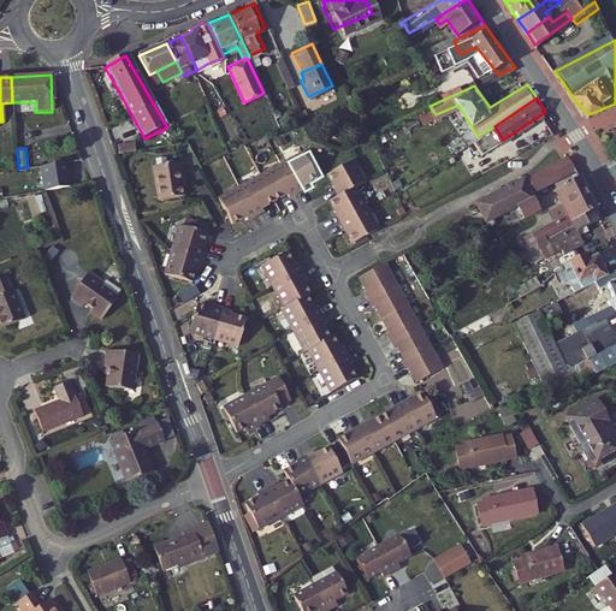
[(542,178),(568,164),(574,167),(579,164),(573,150),(531,172),(535,182),(542,178)]
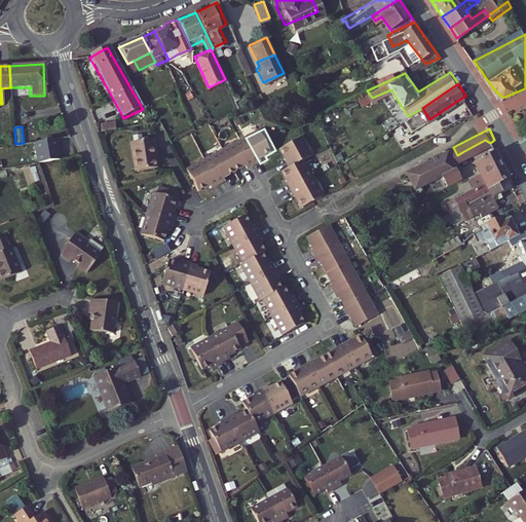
[(316,153),(306,135),(285,147),(291,157),(289,158),(293,165),(308,158),(316,153)]
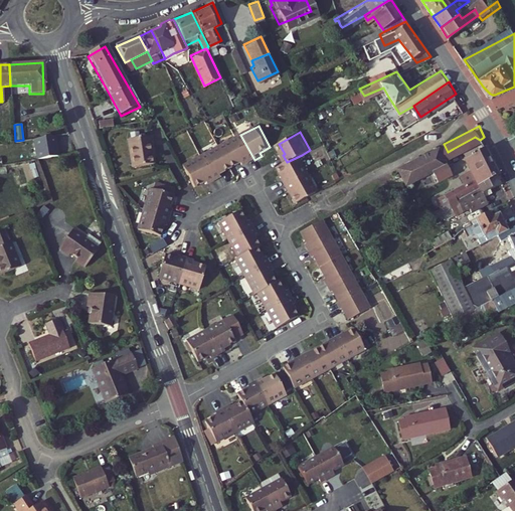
[(254,160),(240,135),(223,145),(234,166),(245,161),(246,163),(254,160)]
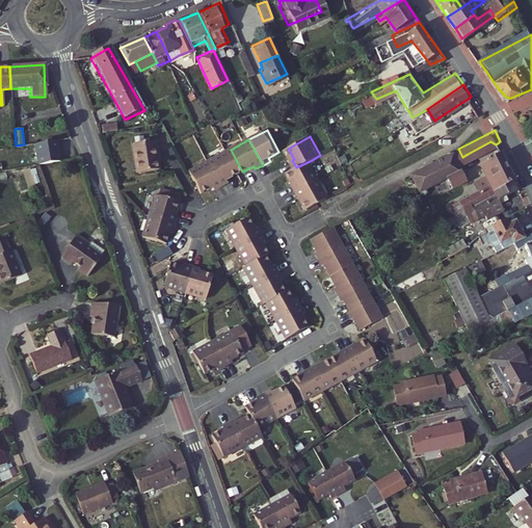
[(159,168),(156,148),(158,148),(157,140),(133,144),(137,173),(159,168)]
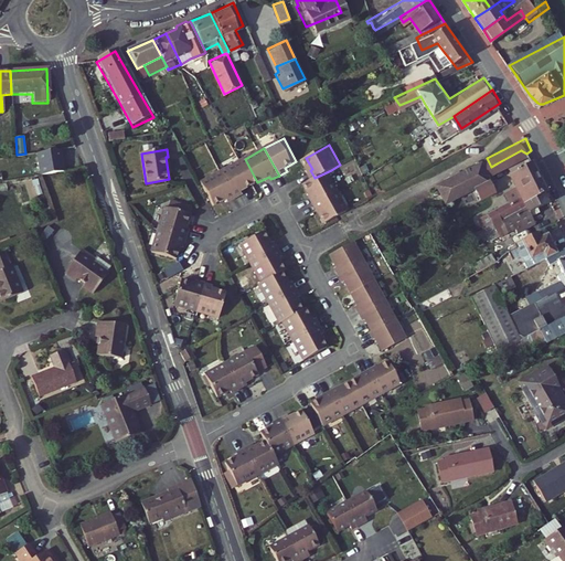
[(494,170),(526,154),(521,150),(497,163),(491,167),(493,171),(494,170)]
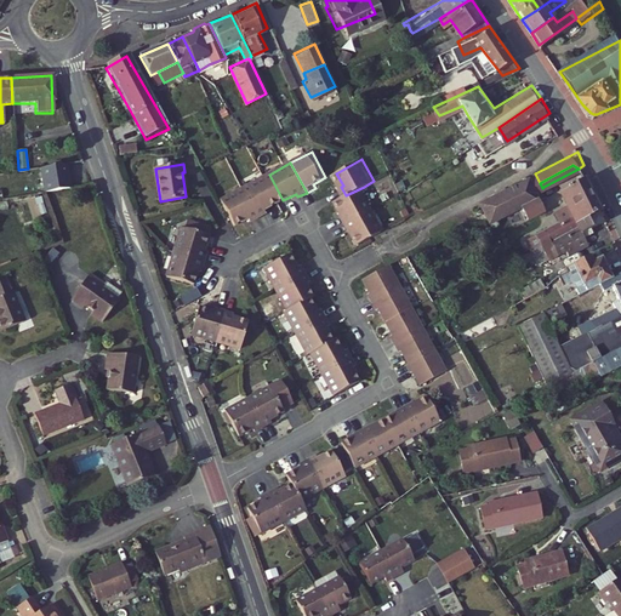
[(490,211),(540,183),(535,174),(484,200),(490,211)]
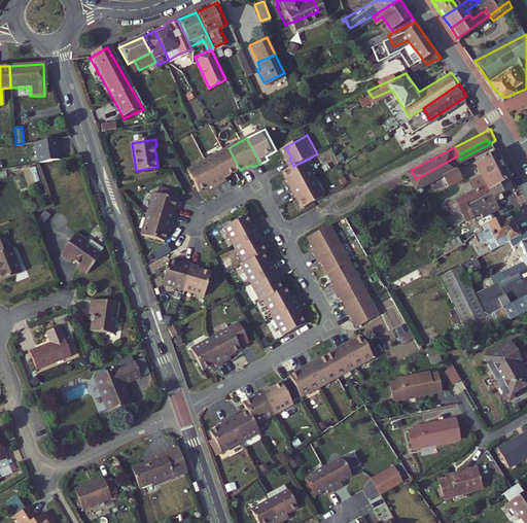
[(511,174),(498,147),(478,158),(485,173),(472,179),(476,185),(456,196),(462,206),(493,188),(491,184),(511,174)]
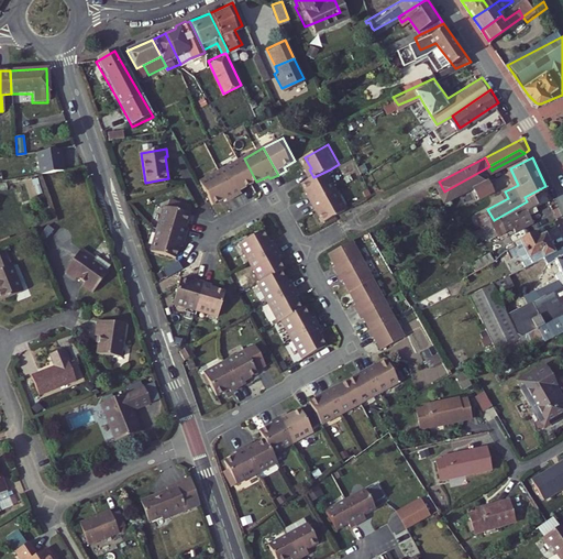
[(256,182),(244,159),(224,168),(240,196),(247,192),(245,188),(256,182)]
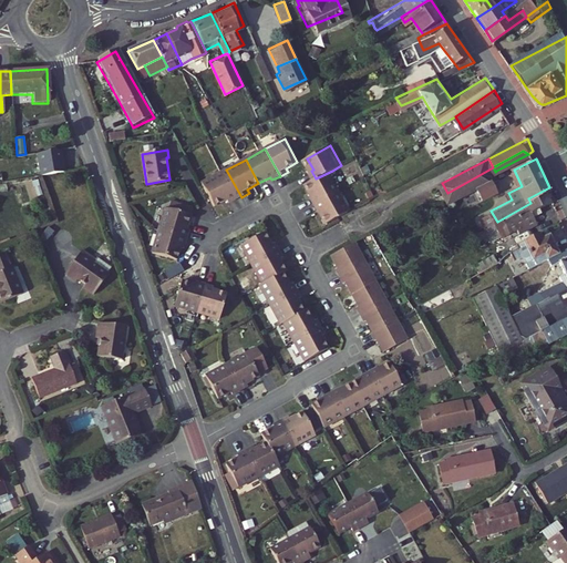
[(483,183),(497,176),(495,172),(493,167),(447,193),(451,201),(483,183)]
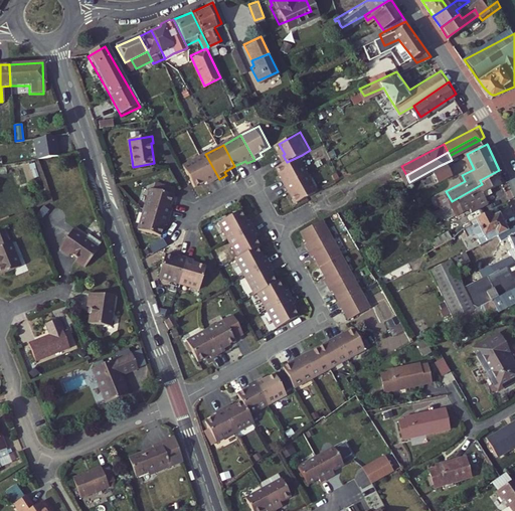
[(219,179),(205,154),(188,164),(199,185),(210,179),(212,183),(219,179)]
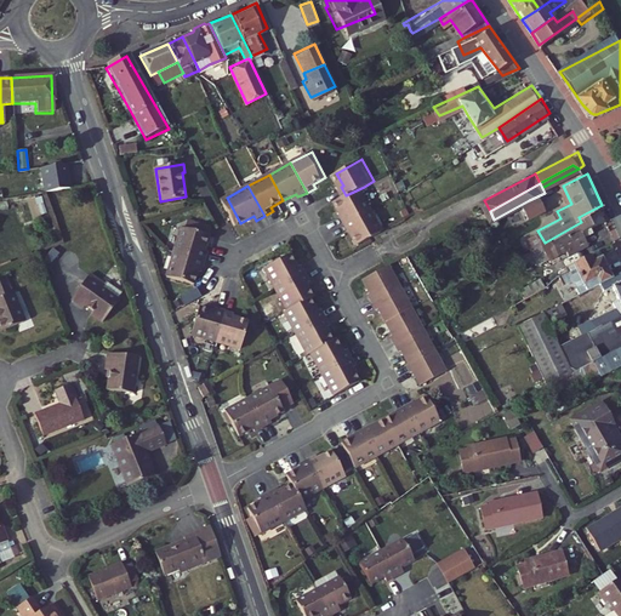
[(348,222),(375,207),(364,187),(346,195),(339,199),(346,212),(343,214),(348,222)]
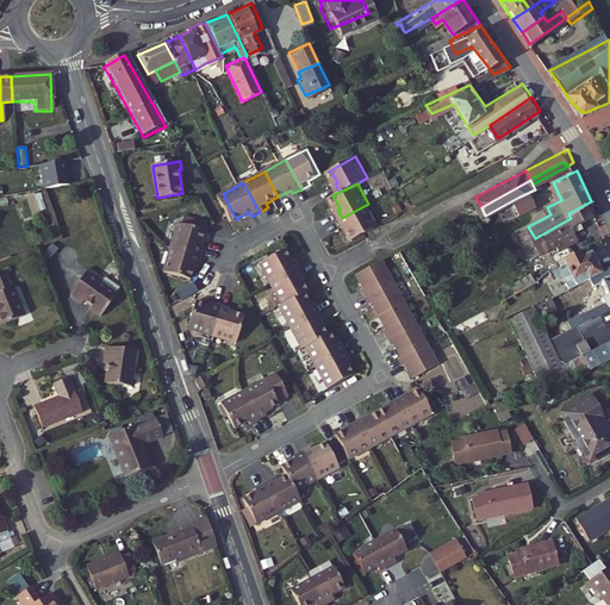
[(527,211),(543,201),(534,184),(533,185),(535,189),(520,197),(527,211)]
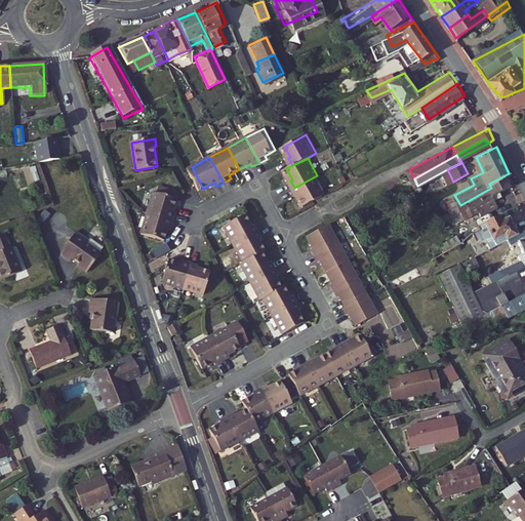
[(497,197),(505,193),(503,190),(514,184),(509,173),(489,184),(491,188),(460,205),(452,209),(458,219),(487,204),(491,210),(501,205),(497,197)]
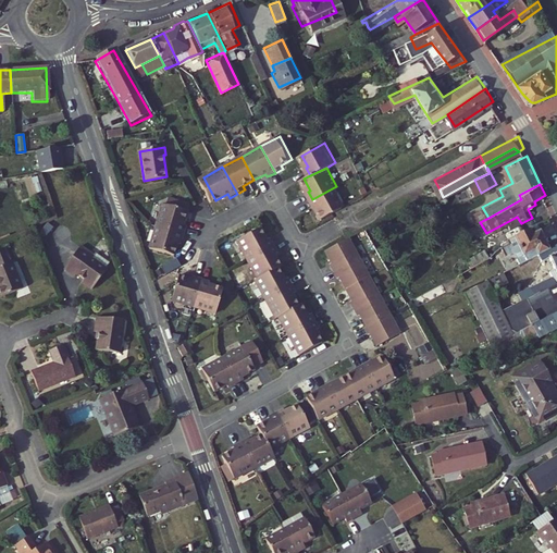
[(347,205),(336,186),(312,199),(316,207),(318,205),(324,217),(330,214),(347,205)]
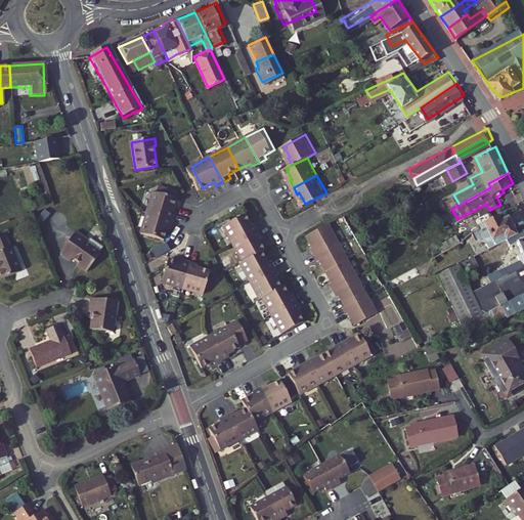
[(175,200),(177,190),(156,184),(153,193),(175,200)]
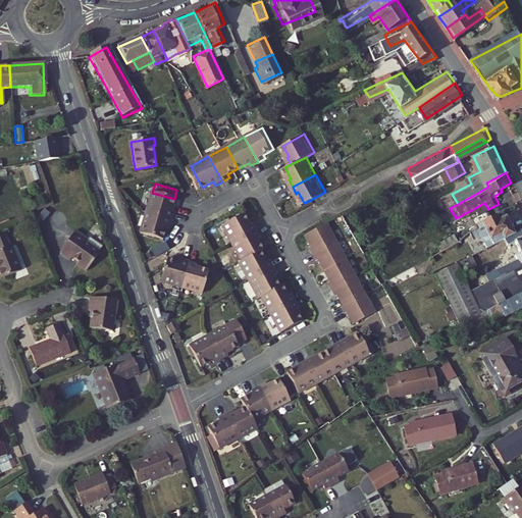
[(171,211),(174,199),(152,193),(150,192),(145,211),(171,218),(173,211),(171,211)]
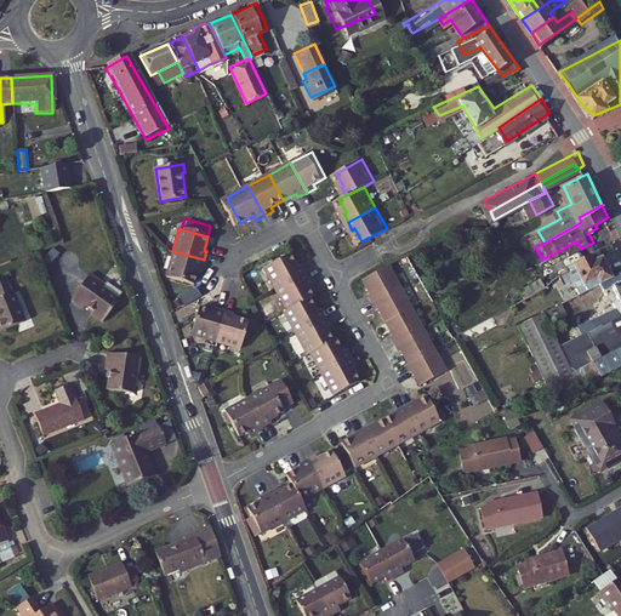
[(614,274),(604,254),(599,255),(596,247),(567,262),(568,264),(562,268),(563,271),(564,274),(570,269),(574,278),(581,274),(585,281),(598,274),(602,280),(609,275),(614,274)]
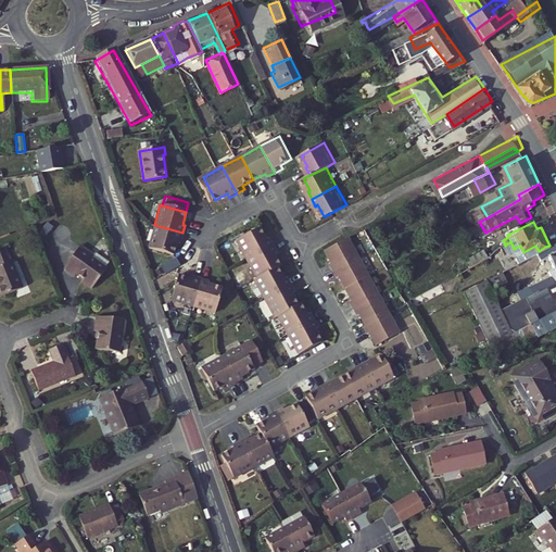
[(174,253),(177,241),(180,241),(182,233),(154,225),(148,247),(174,253)]
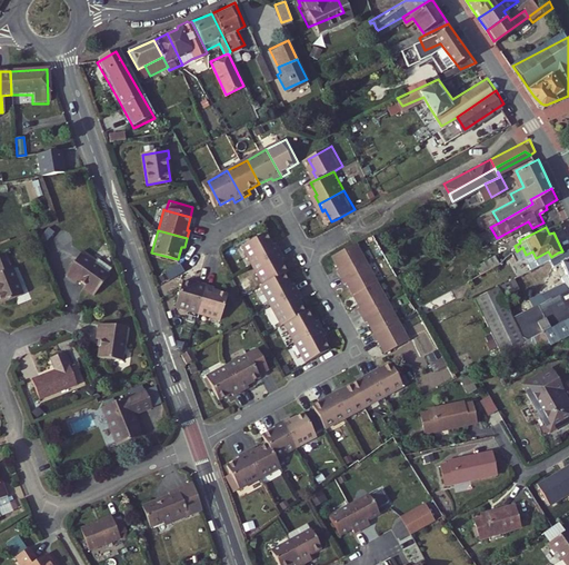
[(253,265),(279,251),(275,244),(271,245),(266,234),(242,246),(253,265)]
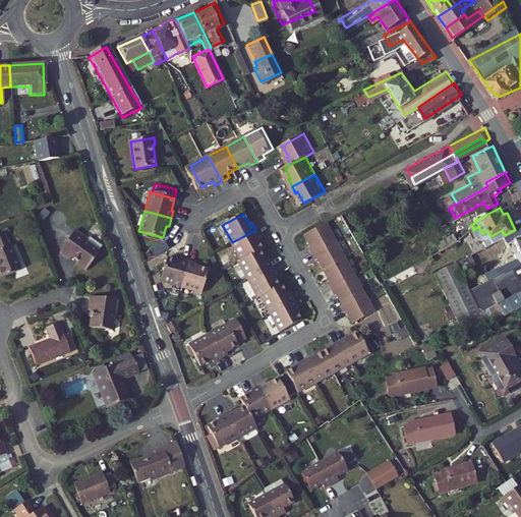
[(341,237),(331,221),(323,225),(322,224),(307,232),(313,243),(311,244),(314,251),(341,237)]
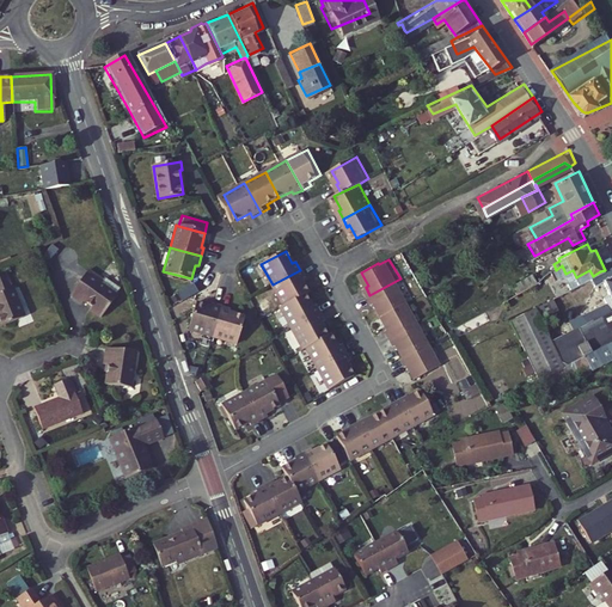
[(611,265),(605,270),(600,271),(611,295),(611,265)]
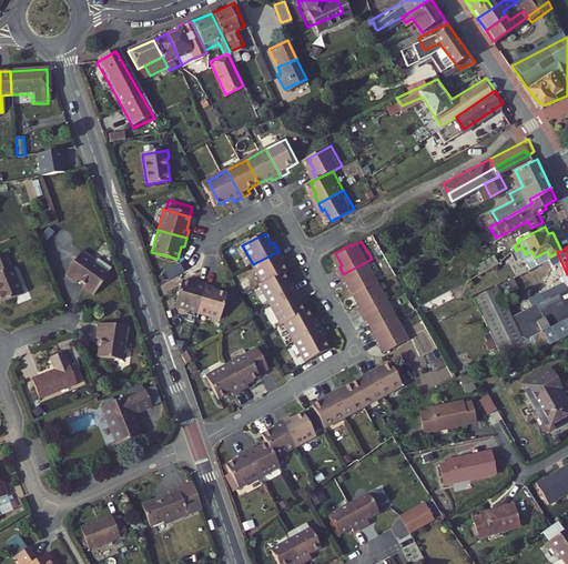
[(114,267),(84,248),(67,275),(78,282),(80,280),(87,285),(85,288),(97,294),(114,267)]
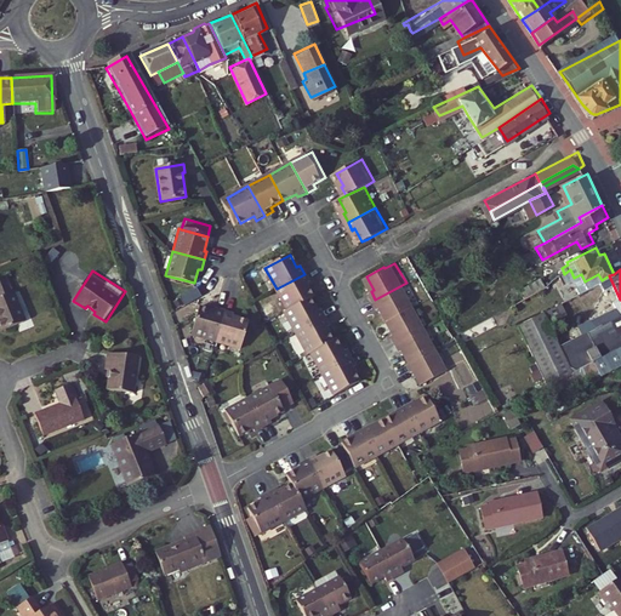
[(288,311),(309,300),(313,297),(306,284),(308,283),(305,274),(277,289),(288,311)]
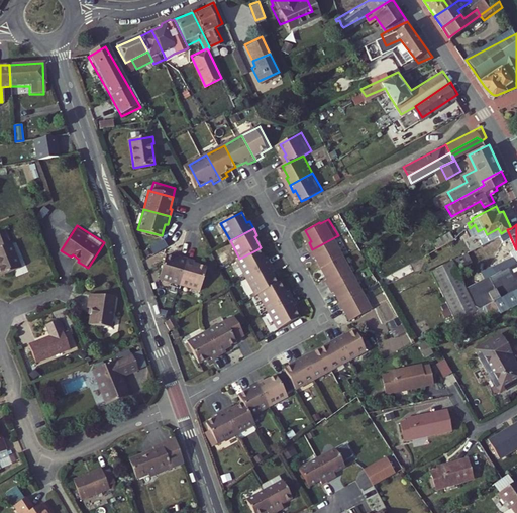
[(429,251),(448,238),(444,230),(430,239),(431,242),(421,249),(424,254),(429,251)]
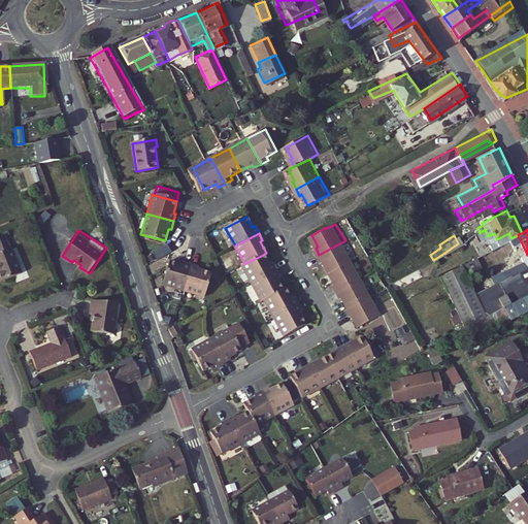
[(23,276),(11,251),(10,252),(4,237),(0,239),(0,276),(3,285),(23,276)]
